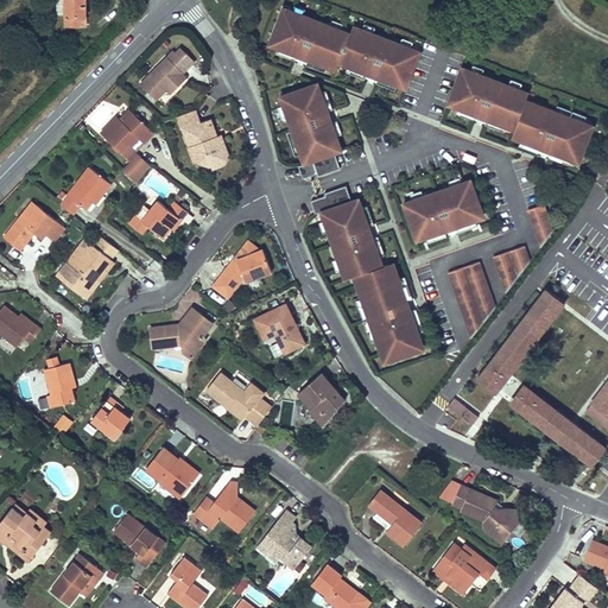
[(65,25),(86,25),(86,0),(56,0),(57,14),(65,14),(65,25)]
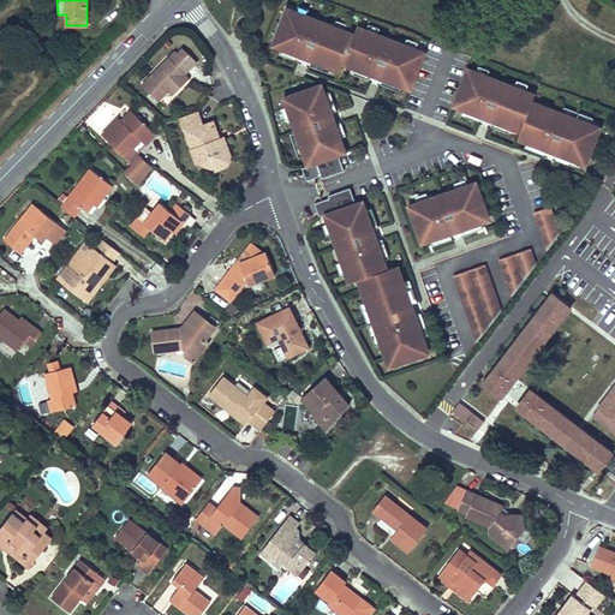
[(298,10),(308,13),(308,12),(309,12),(310,7),(300,3),(298,9),(298,10)]
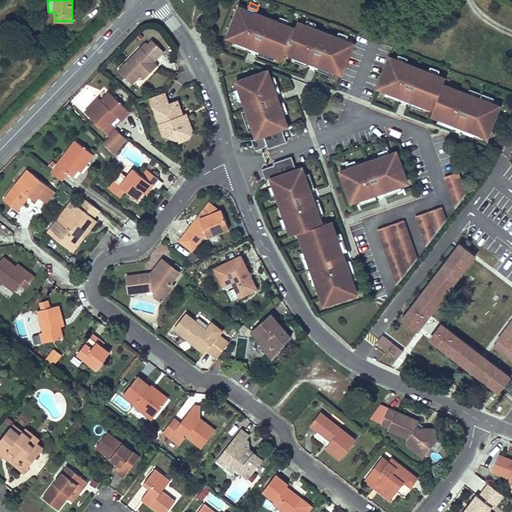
[(288,48),(297,26),(289,23),(288,24),(280,20),(280,19),(257,10),(256,10),(256,11),(248,8),(248,7),(240,4),(230,30),(242,35),(240,40),(251,45),(258,28),(267,32),(261,48),(272,52),(274,47),(286,52),(288,48)]
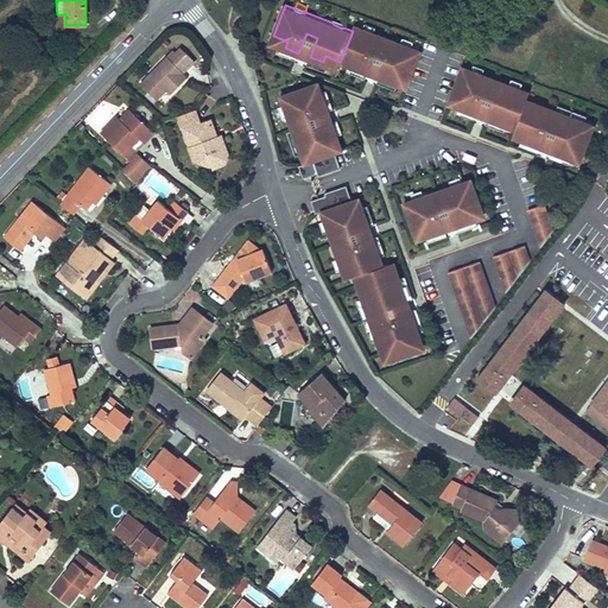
[(333,24),(342,29),(343,27),(343,26),(344,21),(335,18),(333,23),(333,24)]
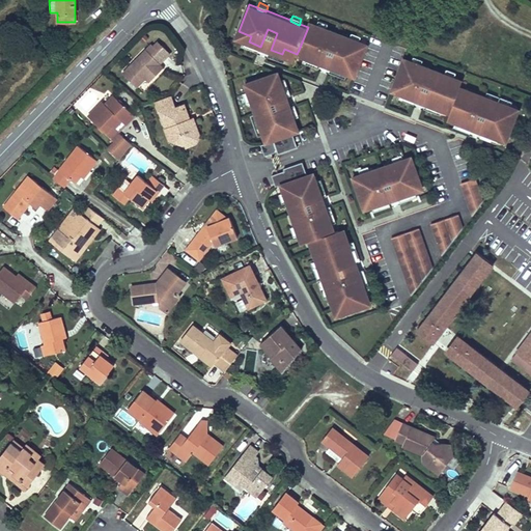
[(317,27),(326,30),(326,29),(328,24),(319,21),(317,26),(317,27)]
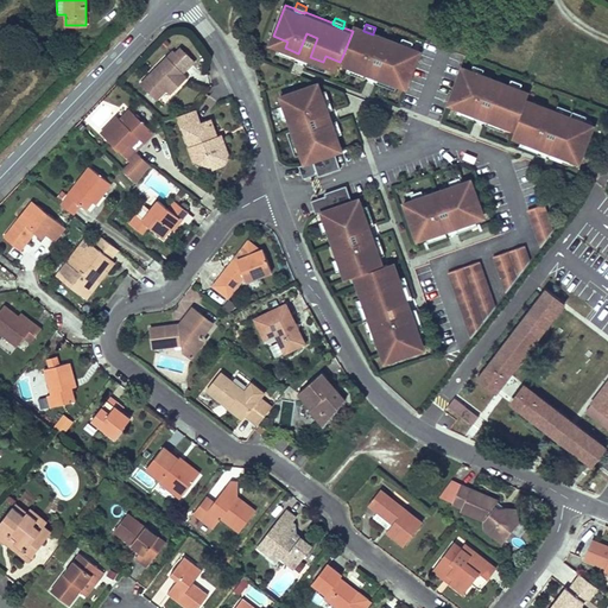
[(373,33),(373,35),(363,31),(363,30),(354,26),(353,31),(342,57),(356,63),(354,69),(367,74),(375,55),(386,59),(379,78),(392,83),(394,77),(399,80),(409,83),(422,52),(412,49),(411,49),(401,45),(401,44),(373,33)]
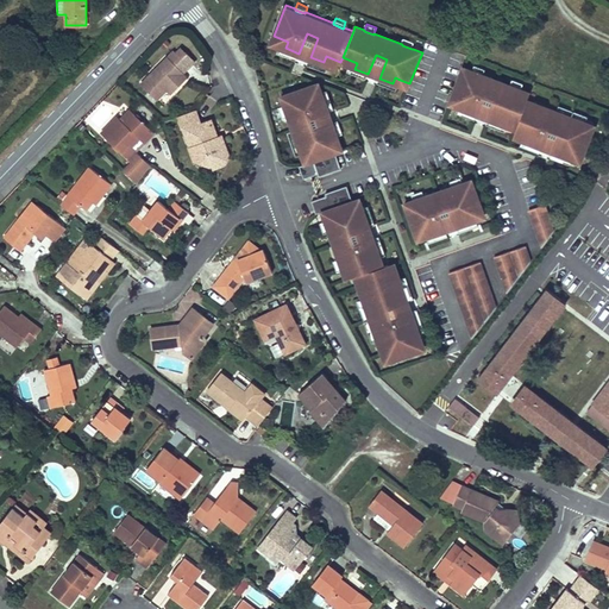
[(307,33),(299,54),(305,55),(311,57),(318,38),(307,33)]
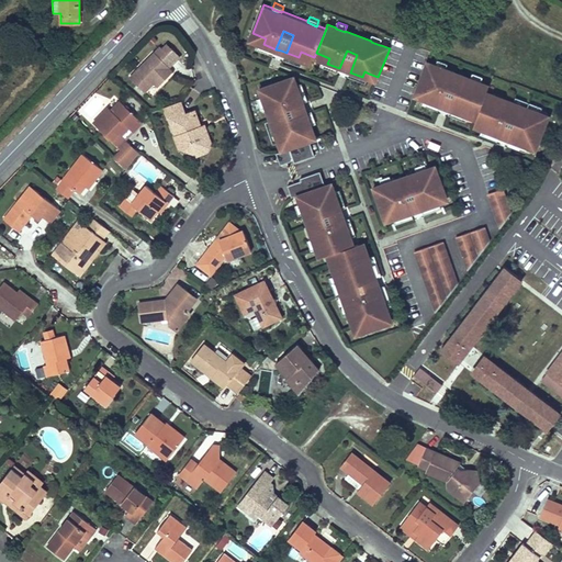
[(274,54),(276,49),(263,44),(266,38),(253,33),(250,40),(259,43),(258,47),(274,54)]
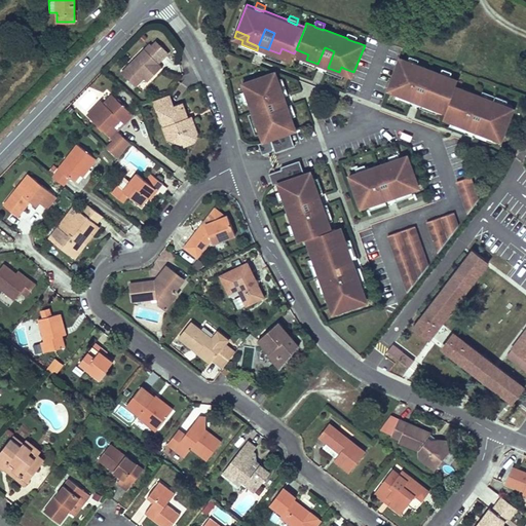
[(347,39),(355,42),(357,42),(357,41),(358,37),(349,34),(347,38),(347,39)]
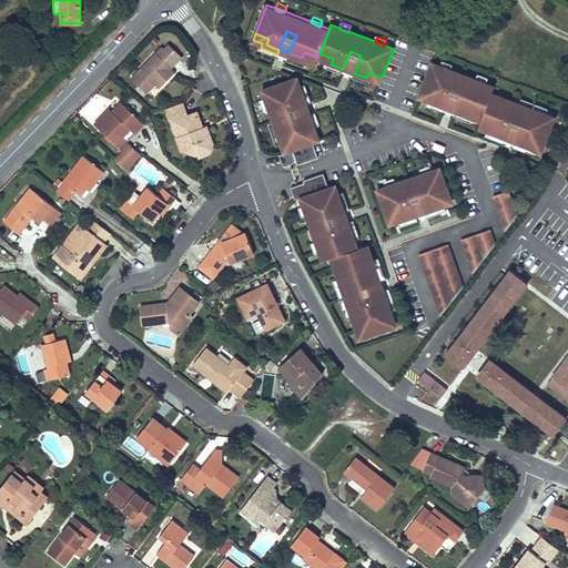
[(162,47),(131,79),(146,93),(155,84),(159,81),(163,84),(175,72),(171,69),(182,57),(169,44),(164,49),(162,47)]
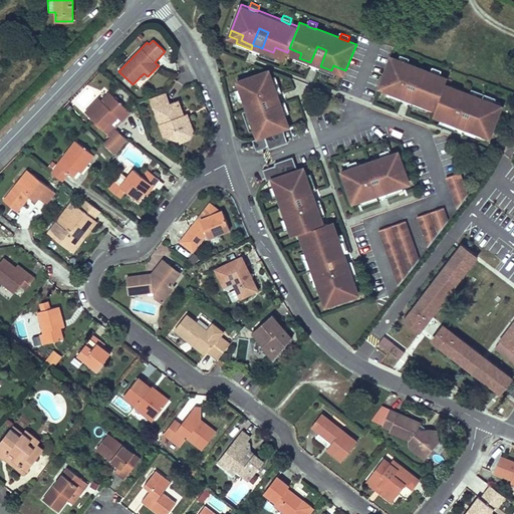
[(317,46),(310,62),(315,64),(320,66),(326,50),(317,46)]
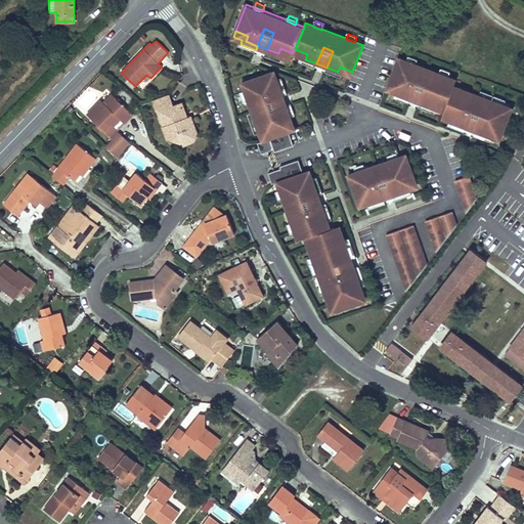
[(278,53),(267,49),(265,54),(280,59),(282,55),(291,58),(293,54),(293,53),(280,48),(278,53)]
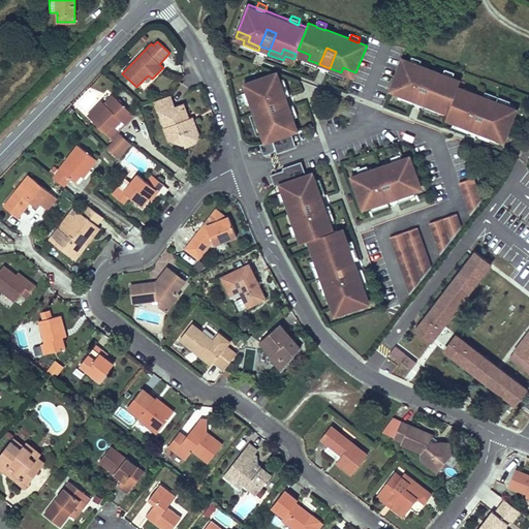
[(318,69),(319,64),(308,60),(310,55),(298,50),(296,54),(296,55),(304,59),(303,63),(318,69)]
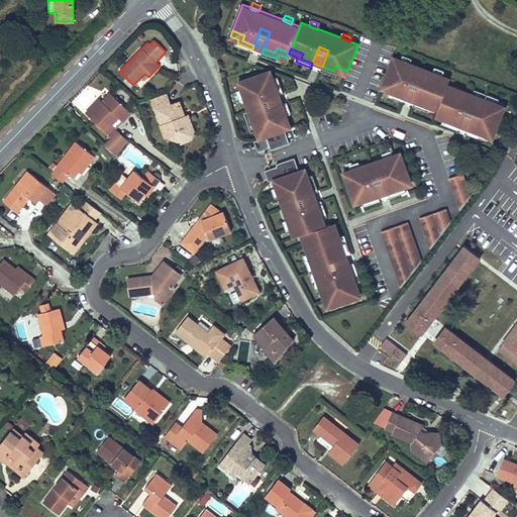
[(401,61),(401,62),(409,65),(410,64),(412,59),(403,56),(401,61)]
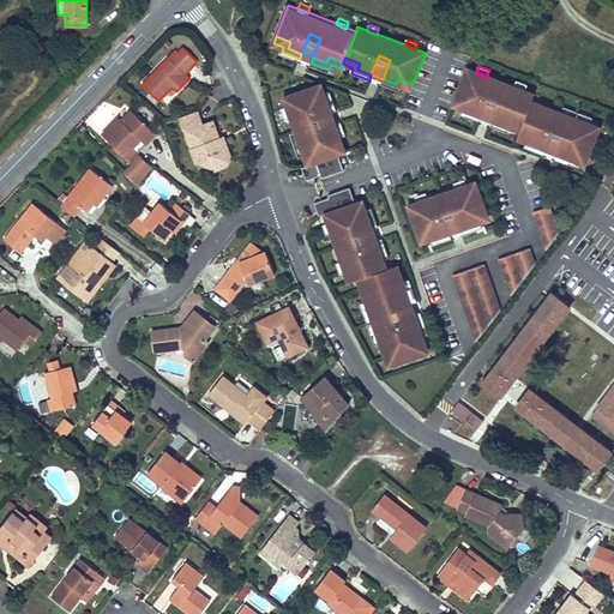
[(476,72),(467,68),(455,100),(470,106),(468,112),(481,116),(488,97),(500,101),(492,121),(505,126),(507,120),(523,126),(521,132),(519,134),(535,139),(533,146),(546,151),(553,131),(564,136),(557,155),(570,161),(572,154),(588,160),(600,128),(590,125),(590,126),(577,121),(578,120),(554,110),(553,112),(541,107),(541,106),(531,102),(535,94),(525,90),(525,91),(515,88),(516,86),(487,76),(486,77),(476,73),(476,72)]
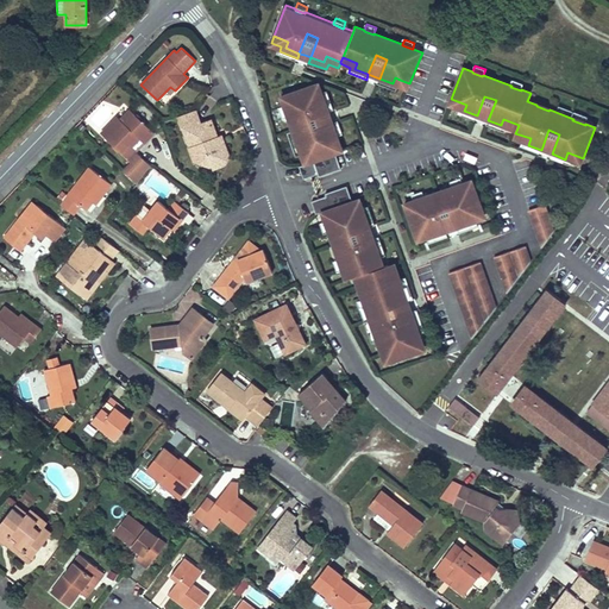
[(393,83),(380,79),(377,85),(395,90),(397,86),(407,89),(409,83),(400,80),(395,77),(393,83)]
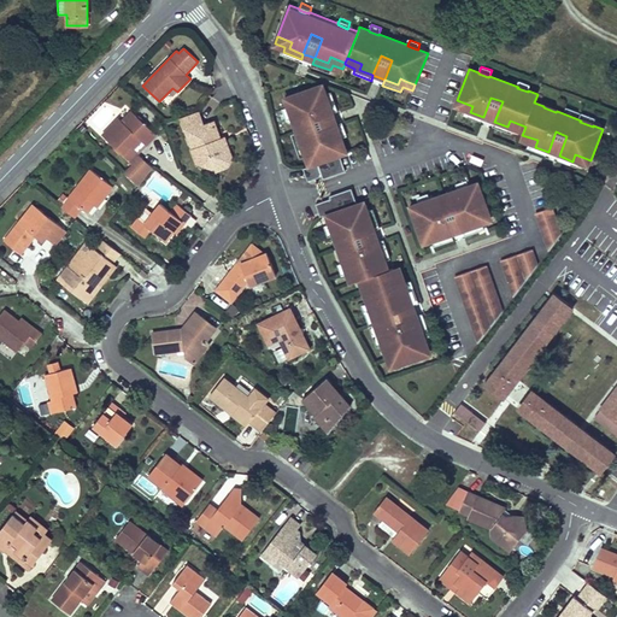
[(530,86),(519,81),(518,87),(517,88),(528,92),(528,90),(530,86)]
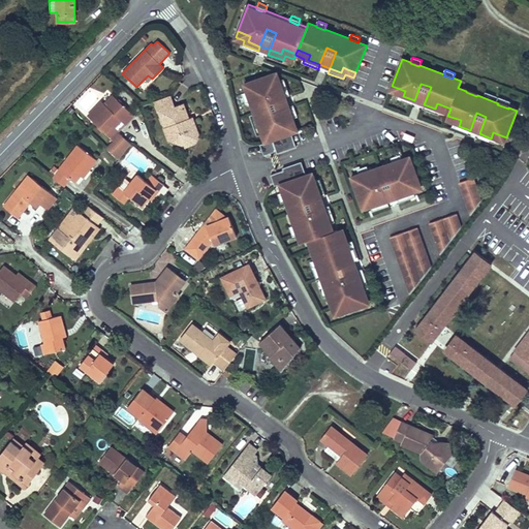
[(281,83),(285,94),(289,93),(284,76),(279,79),(276,70),(271,72),(276,85),(281,83)]
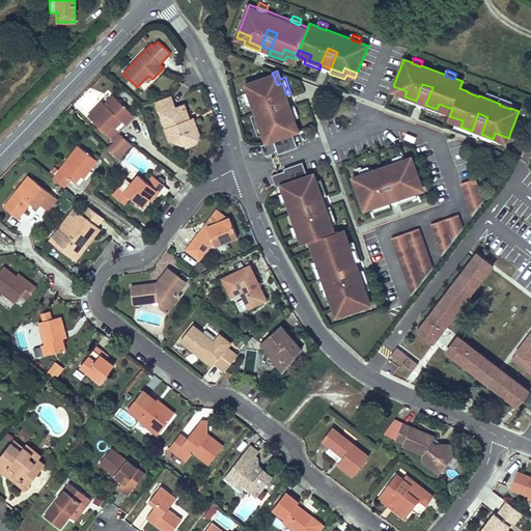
[(274,138),(292,132),(294,131),(288,118),(294,116),(289,105),(273,111),(269,101),(286,94),(282,83),(277,85),(272,73),(245,82),(248,90),(252,99),(251,100),(250,100),(255,112),(259,124),(260,123),(263,133),(262,133),(266,141),(274,138)]
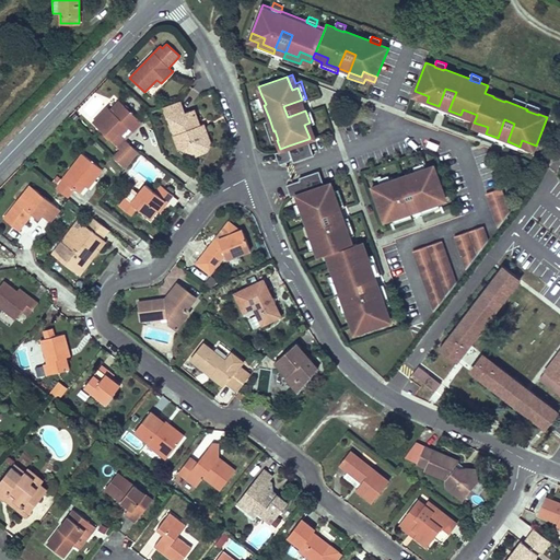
[(444,108),(448,111),(456,92),(445,89),(439,106),(444,108)]
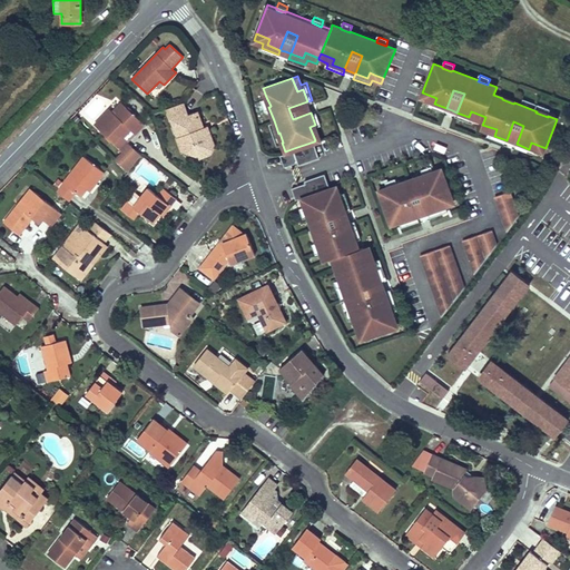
[(444,114),(446,108),(434,104),(436,98),(422,92),(420,98),(430,102),(428,107),(444,114)]
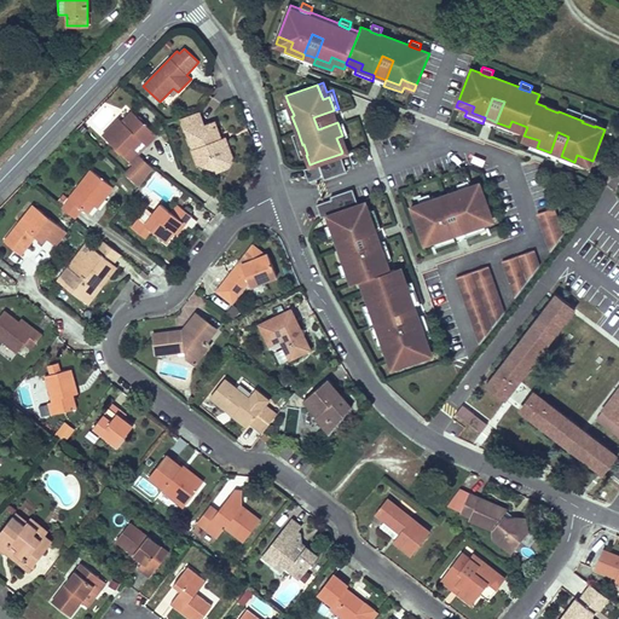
[(560,106),(548,102),(545,106),(545,108),(557,113),(559,111),(560,106)]
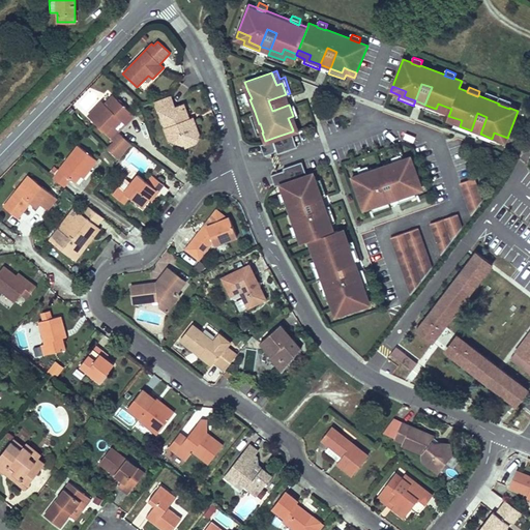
[(251,99),(252,98),(247,90),(246,90),(242,92),(245,100),(249,99),(251,99)]
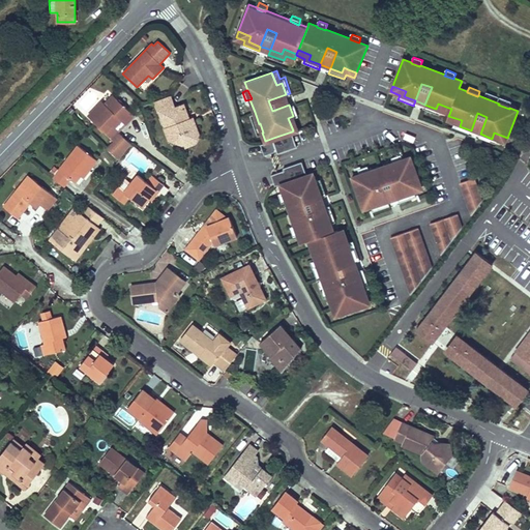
[(288,99),(286,94),(268,100),(272,111),(289,105),(288,99)]
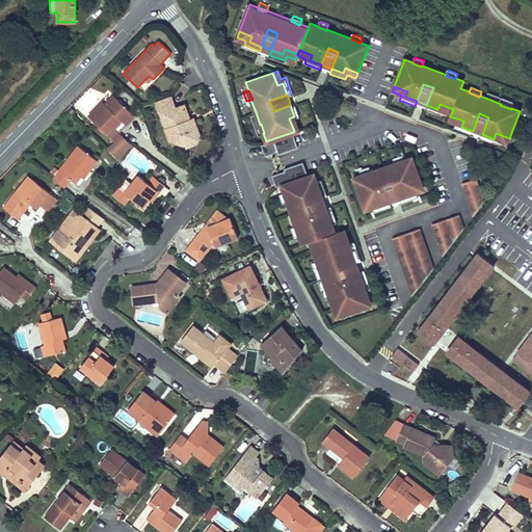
[(102,102),(88,116),(114,141),(107,150),(120,161),(132,144),(115,129),(111,125),(118,117),(123,122),(126,125),(134,115),(113,96),(105,104),(102,102)]
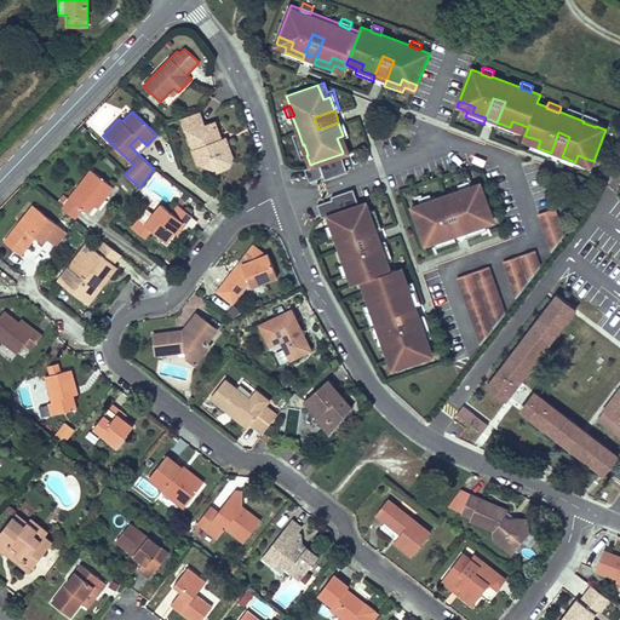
[(182,118),(199,164),(212,159),(214,166),(228,161),(224,149),(230,148),(225,137),(222,138),(218,139),(216,136),(220,133),(216,121),(205,126),(199,112),(182,118)]
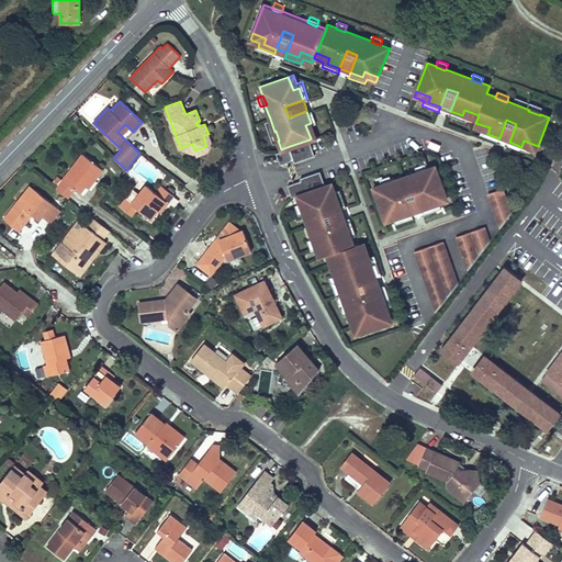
[(542,109),(530,104),(529,110),(528,111),(540,115),(540,114),(542,109)]
